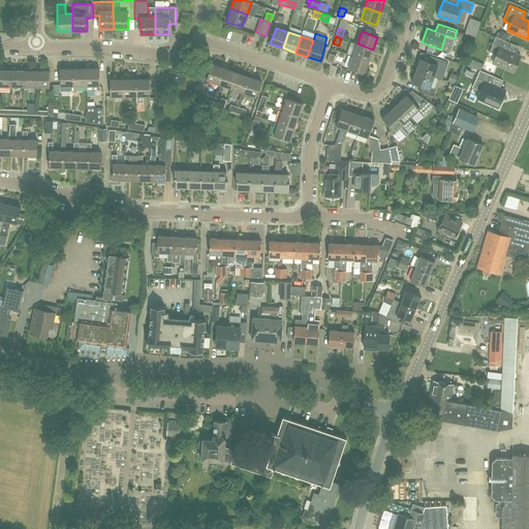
[(514,72),(521,56),(505,50),(509,42),(496,36),(489,52),(496,55),(493,63),(514,72)]
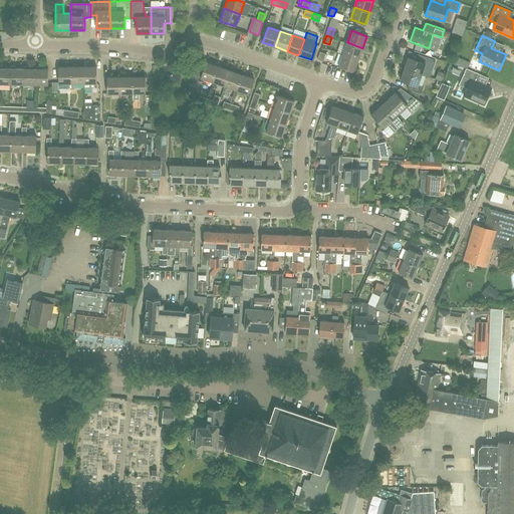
[(437,36),(433,46),(441,49),(444,39),(437,36)]
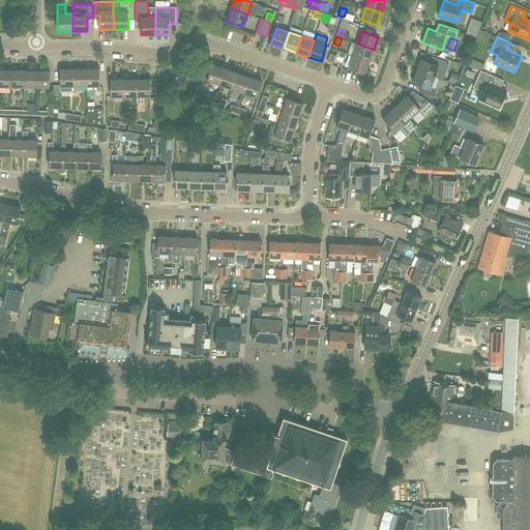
[(370,62),(374,50),(358,43),(354,56),(370,62)]
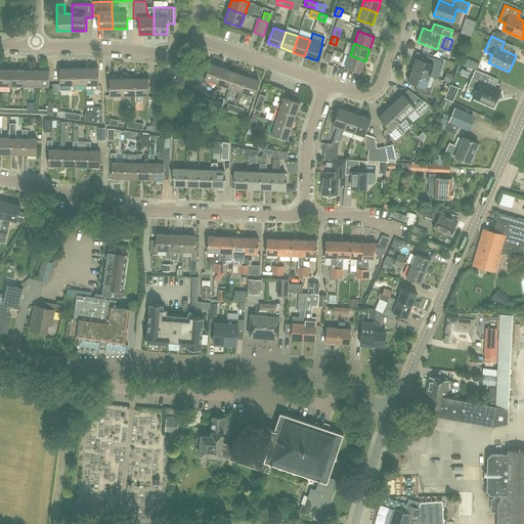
[(330,62),(333,54),(326,52),(323,60),(330,62)]
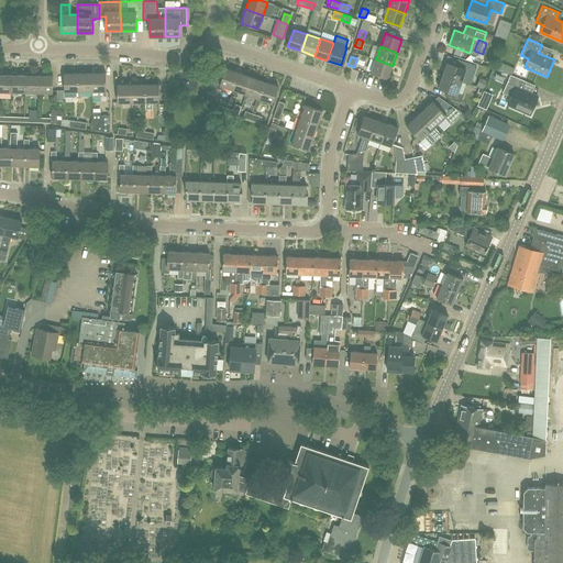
[(388,79),(393,66),(376,59),(372,73),(388,79)]
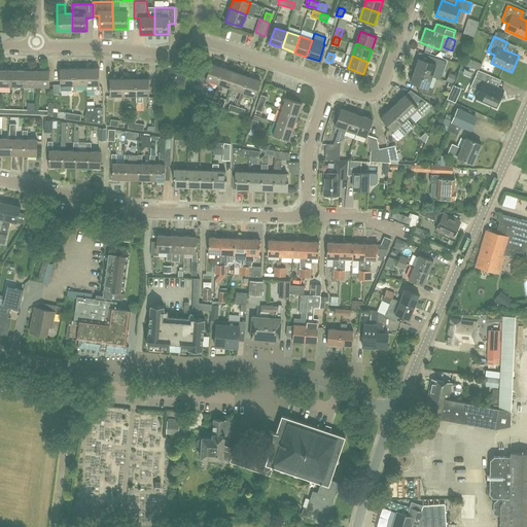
[(415,70),(432,76),(435,66),(442,68),(444,61),(429,56),(428,62),(419,59),(415,70)]
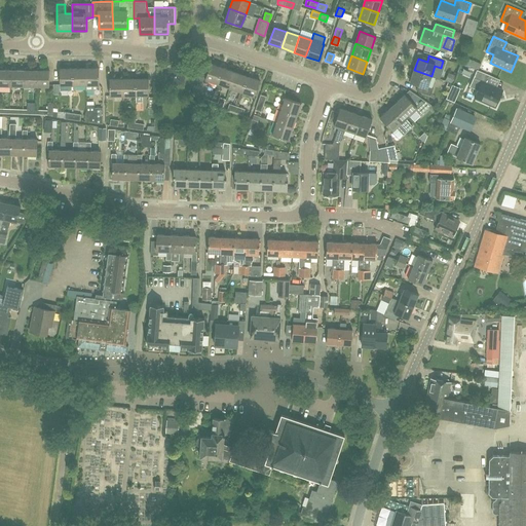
[(218,83),(223,68),(211,64),(207,76),(200,74),(196,85),(202,87),(205,79),(218,83)]
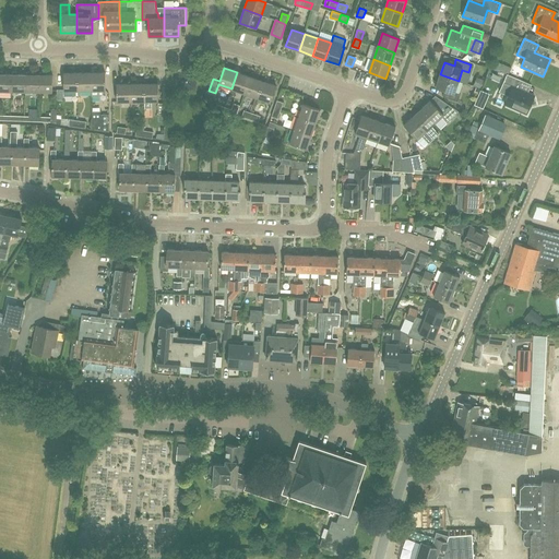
[(245,94),(250,76),(237,72),(232,88),(245,94)]
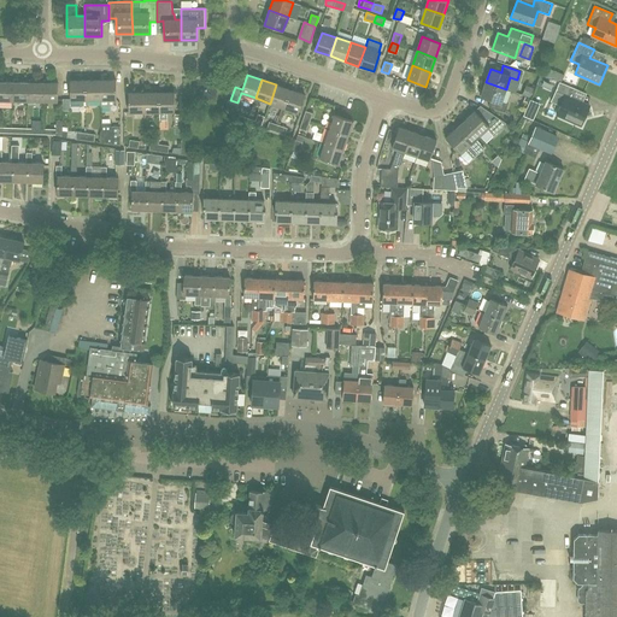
[(0,100),(12,101),(12,82),(0,81),(0,100)]
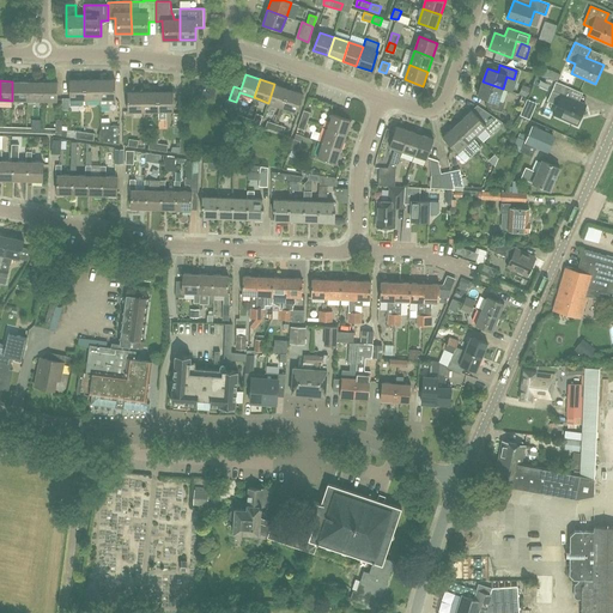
[(70,101),(85,101),(85,80),(70,80),(71,98),(62,98),(62,110),(70,110),(70,101)]
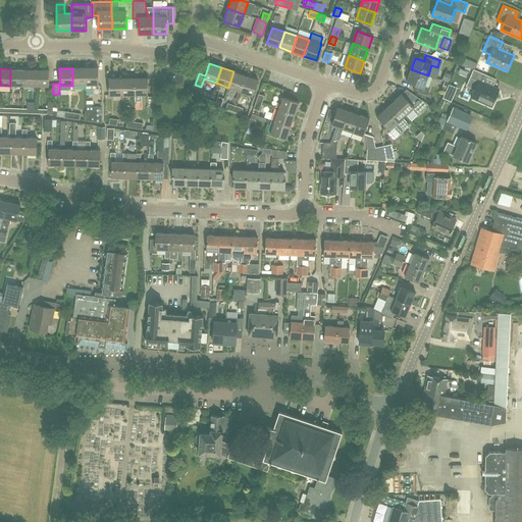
[(72,86),(86,85),(86,68),(72,68),(72,86)]
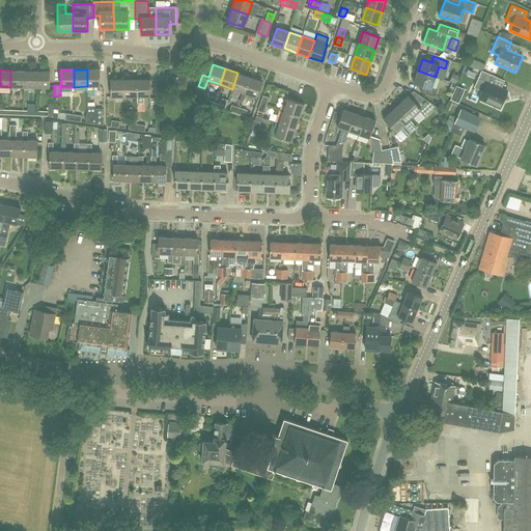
[(87,70),(87,86),(87,91),(95,91),(99,88),(99,86),(101,86),(101,70),(87,70)]
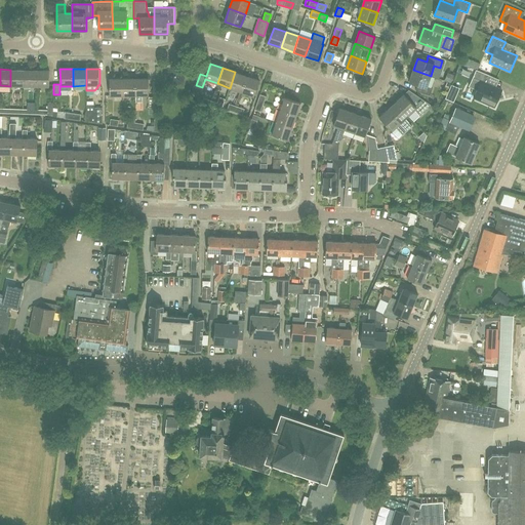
[(23,86),(24,70),(10,70),(10,86),(23,86)]
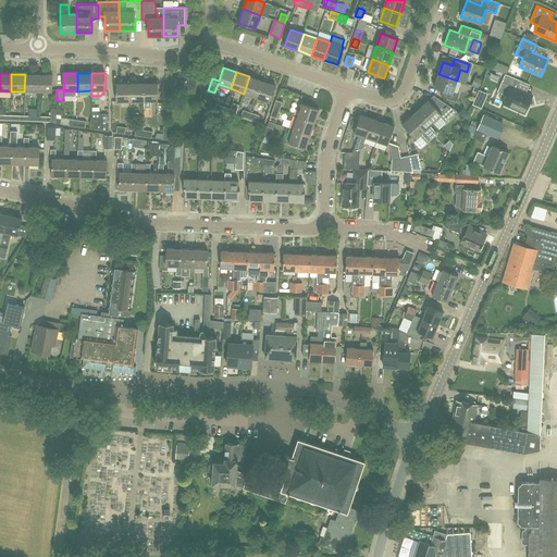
[(38,91),(38,75),(25,74),(24,91),(38,91)]
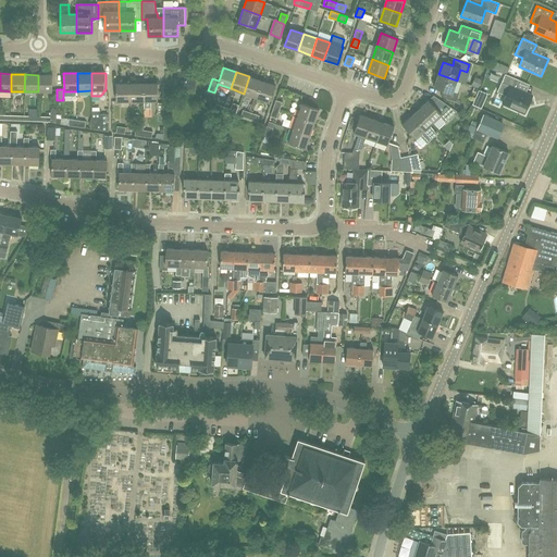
[(453,91),(457,81),(438,74),(434,86),(444,89),(441,97),(456,101),(458,94),(453,91)]
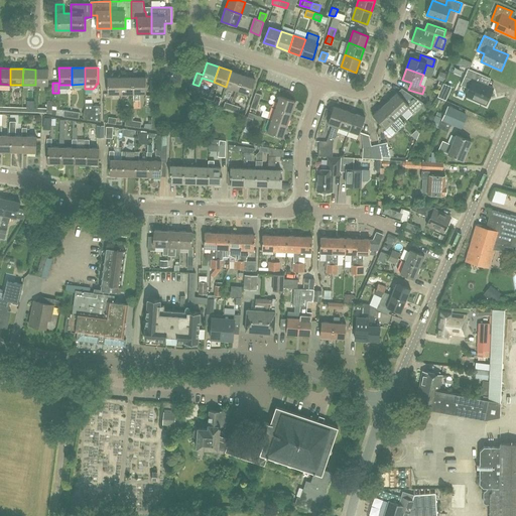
[(486,105),(493,88),(478,82),(481,75),(469,69),(462,85),(469,88),(466,96),(486,105)]
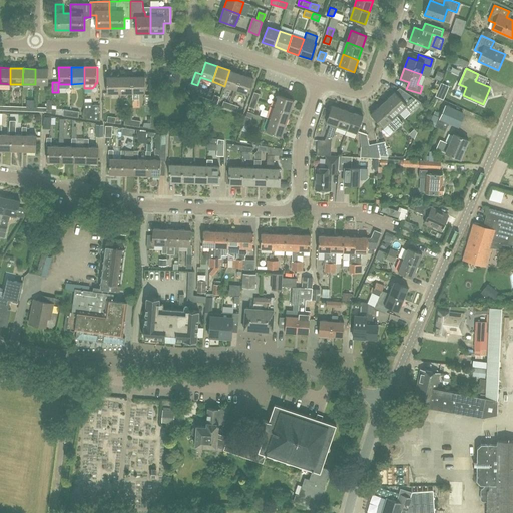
[(35,69),(35,84),(48,84),(48,69),(35,69)]
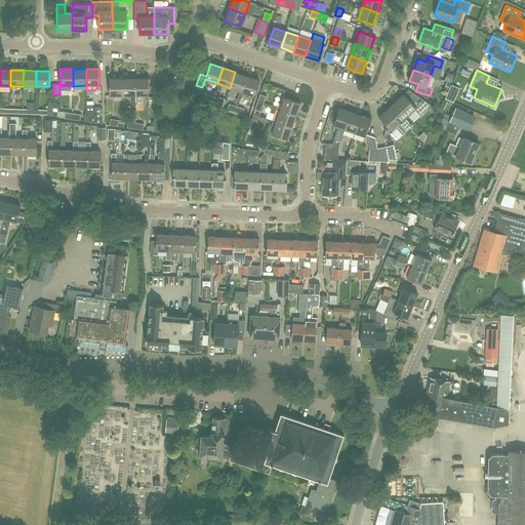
[(242,92),(247,76),(235,72),(230,88),(242,92)]
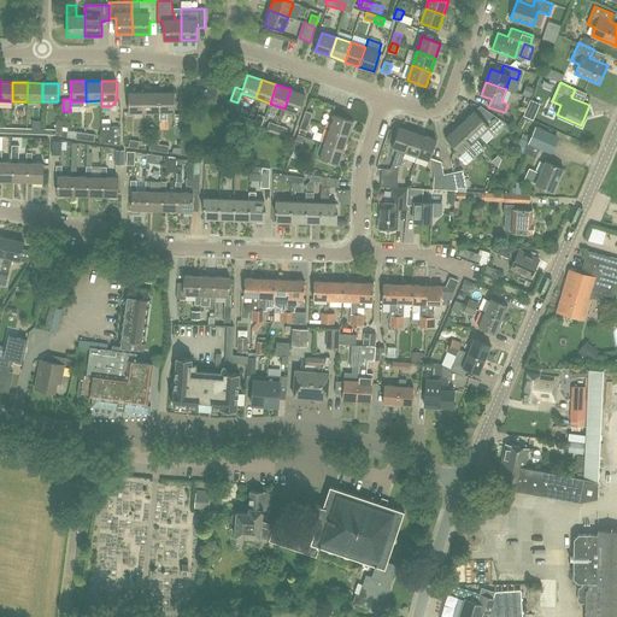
[(291,89),(285,109),(299,113),(305,94),(291,89)]
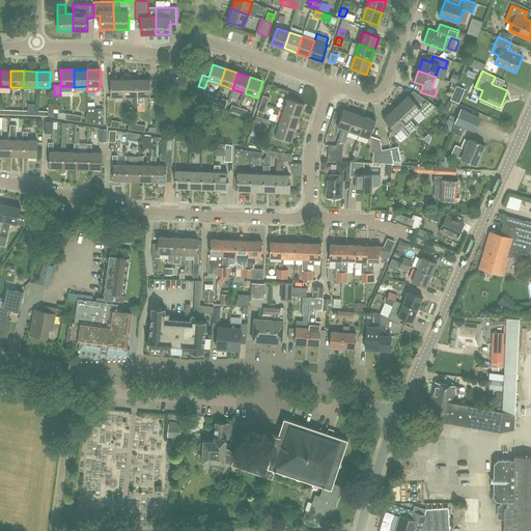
[(111,98),(124,96),(124,80),(111,80),(111,98)]
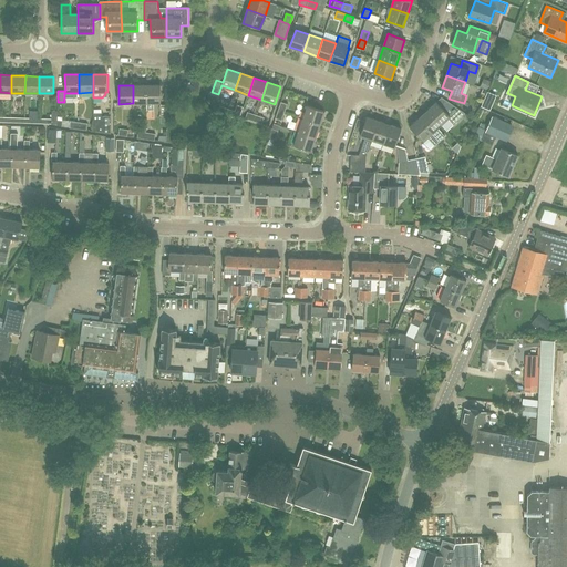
[(133,103),(146,103),(146,85),(133,85),(133,103)]
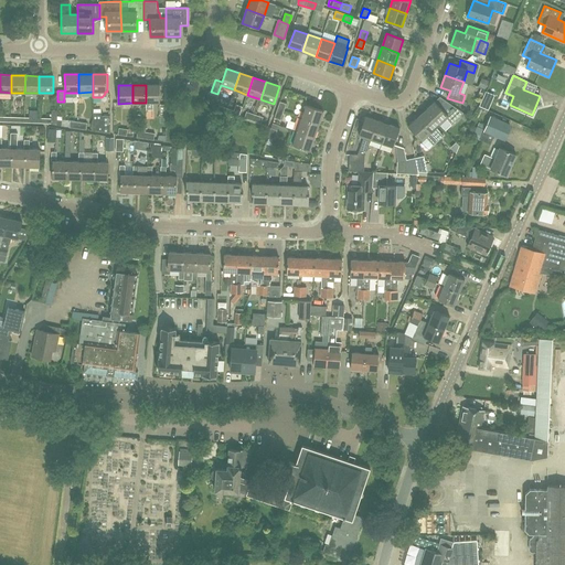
[(146,85),(146,103),(146,110),(152,110),(152,103),(160,103),(160,85),(146,85)]
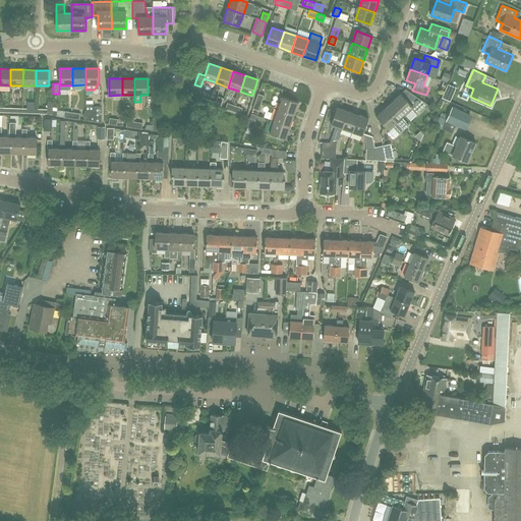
[(393,101),(405,115),(411,109),(416,114),(422,108),(426,104),(406,90),(401,94),(393,101)]
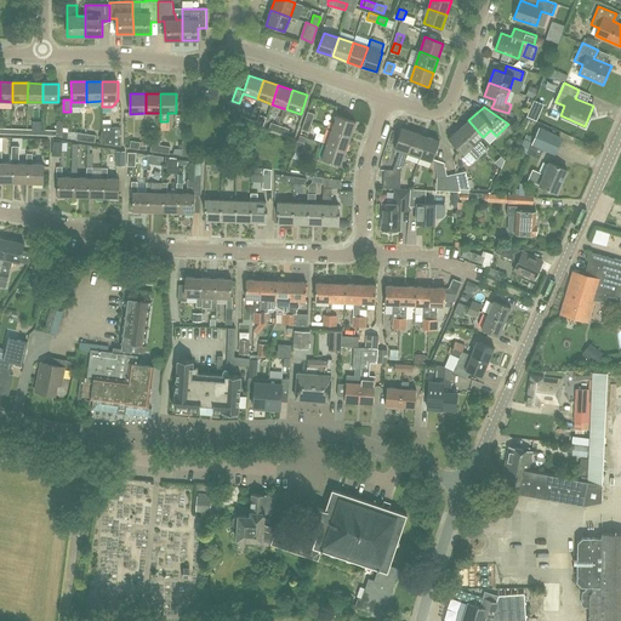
[(305,120),(312,123),(315,114),(308,112),(305,120)]
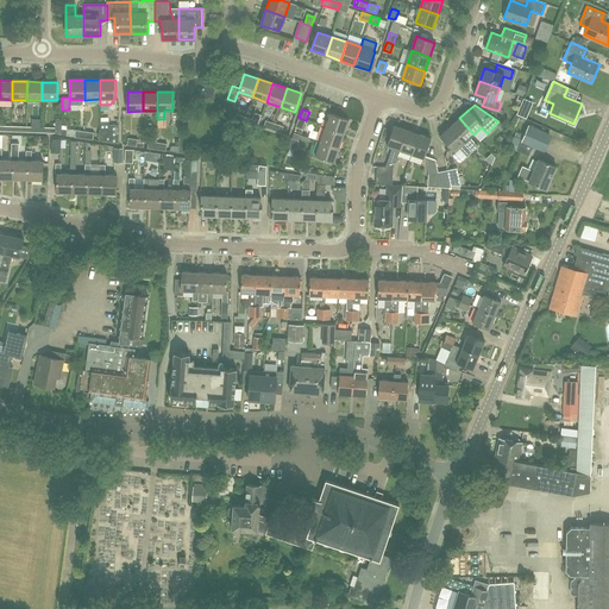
[(243,124),(245,117),(237,113),(234,120),(243,124)]
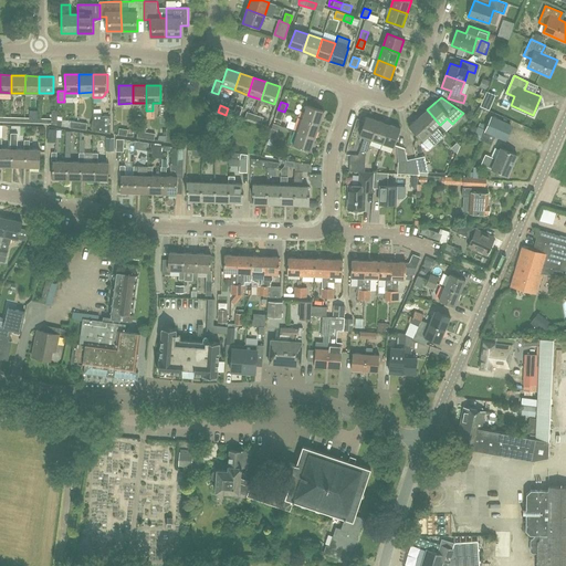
[(228,108),(226,115),(239,119),(243,107),(237,105),(234,111),(228,108)]
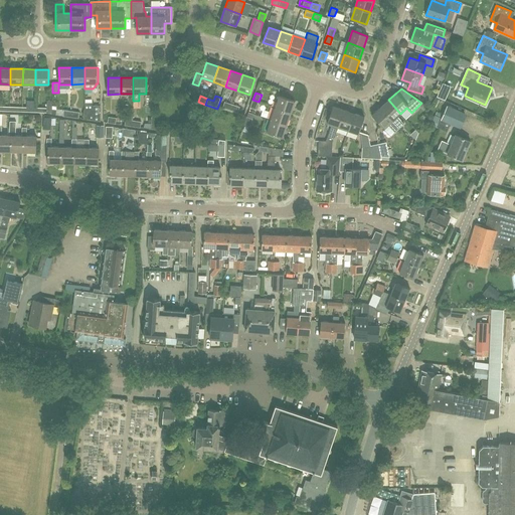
[(276,108),(291,113),(295,101),(280,96),(276,108)]
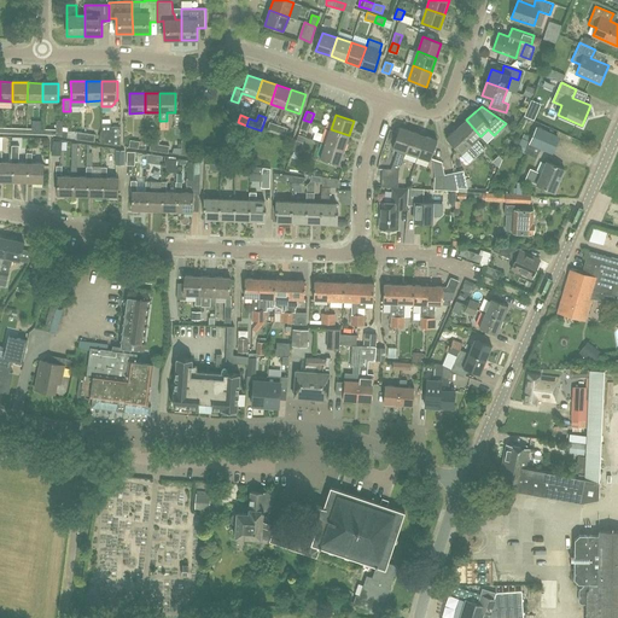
[(307,132),(310,122),(303,120),(301,129),(307,132)]
